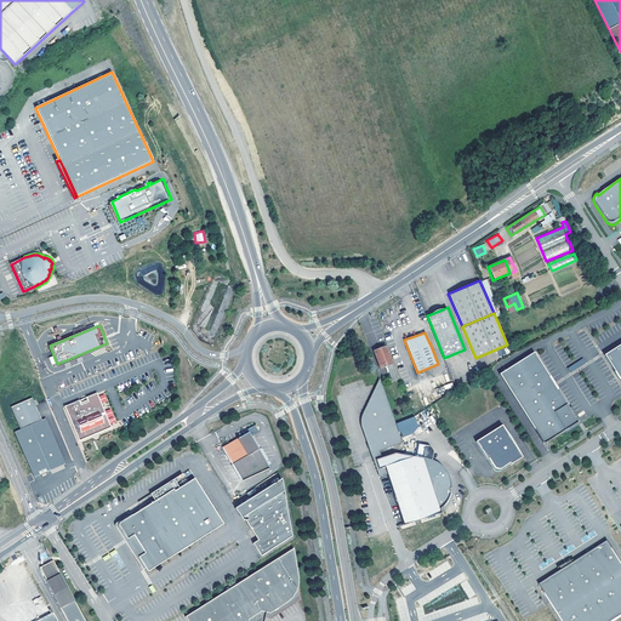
[(620,337),(600,352),(613,371),(620,383),(620,337)]
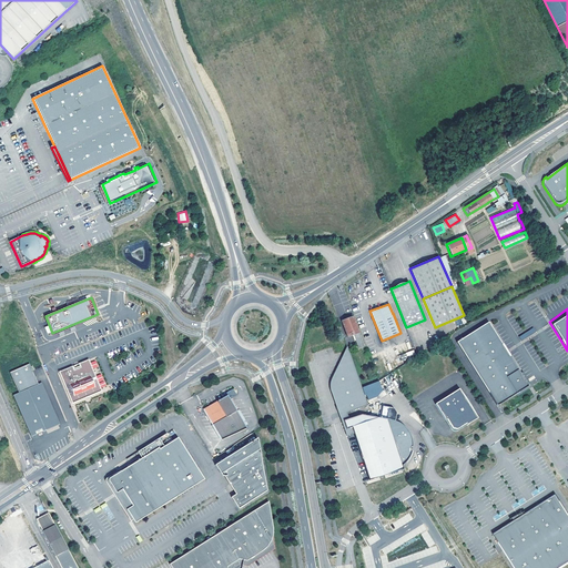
[(346,316),(346,317),(342,320),(347,335),(354,333),(355,336),(356,338),(359,347),(363,345),(352,316),(352,314),(346,316)]
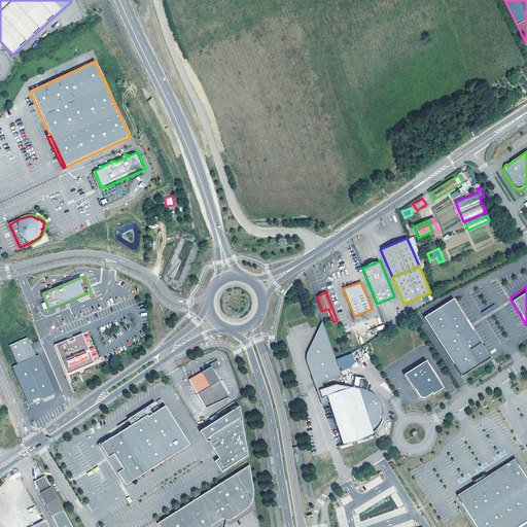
[(455,299),(424,318),(461,377),(492,357),(490,354),(455,299)]
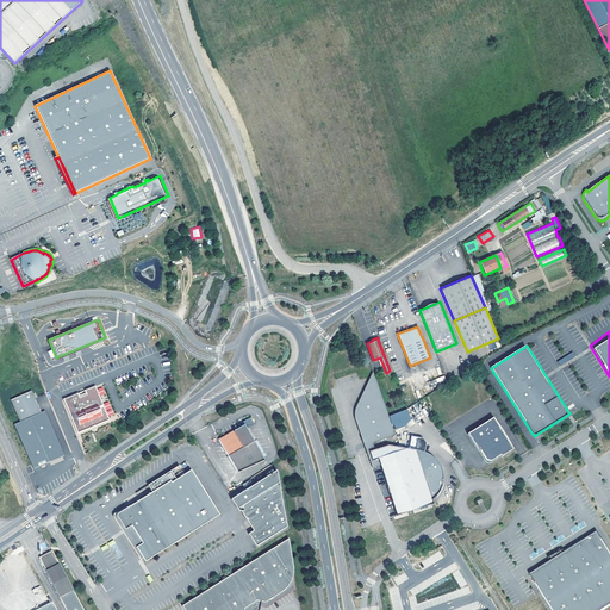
[(573,352),(558,361),(560,366),(576,356),(573,352)]
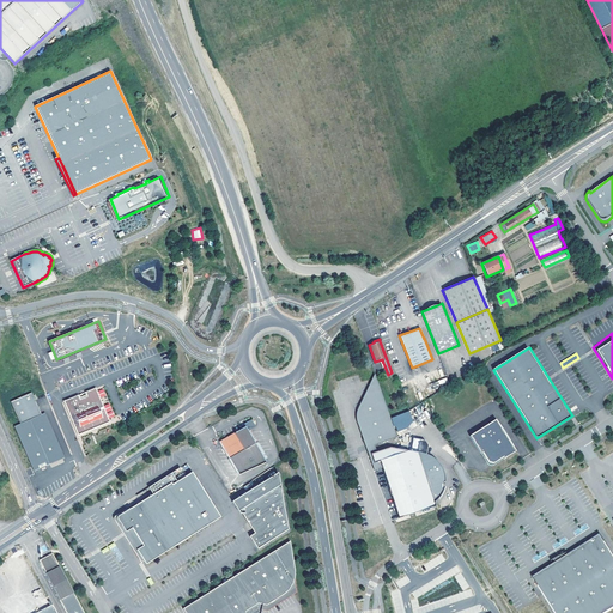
[(392,418),(376,376),(362,405),(360,407),(360,412),(360,417),(360,420),(370,447),(398,437),(392,418)]
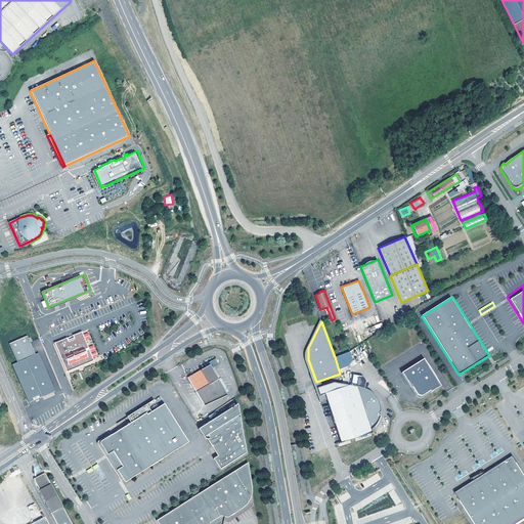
[(55,343),(67,372),(79,366),(79,364),(81,364),(81,365),(93,360),(82,332),(73,336),(74,339),(68,341),(67,338),(55,343)]
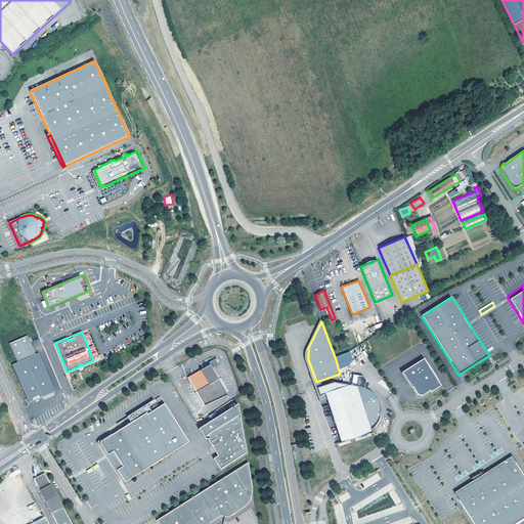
[(12,363),(29,401),(34,399),(33,397),(36,396),(39,395),(40,397),(54,391),(39,352),(36,354),(28,335),(9,343),(17,361),(12,363)]
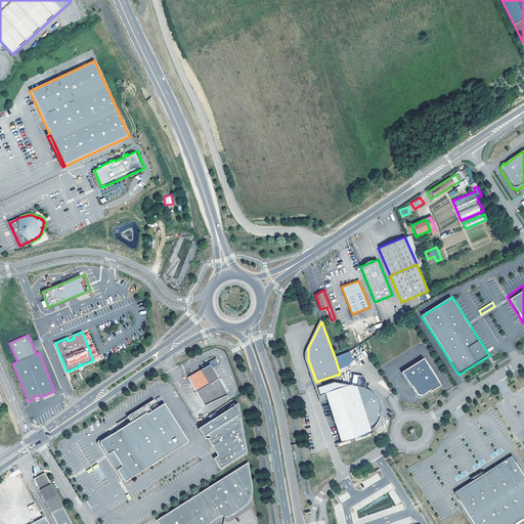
[(422,355),(399,369),(408,385),(410,384),(416,392),(420,393),(428,388),(429,389),(439,383),(422,355)]
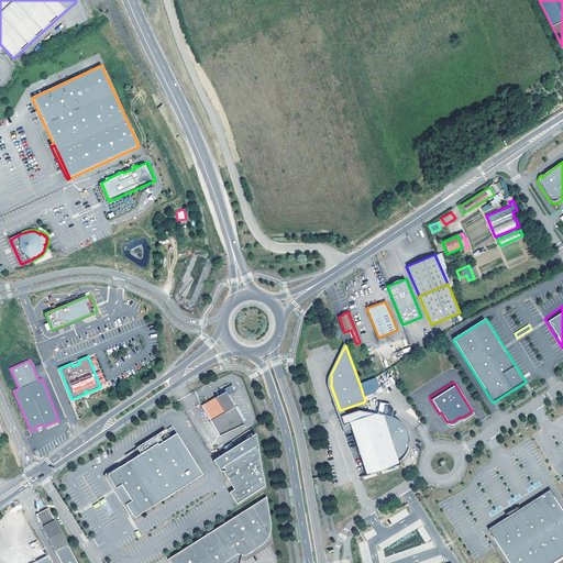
[(227,396),(230,394),(233,392),(230,386),(220,392),(222,395),(209,403),(201,407),(219,437),(244,424),(243,423),(227,396)]
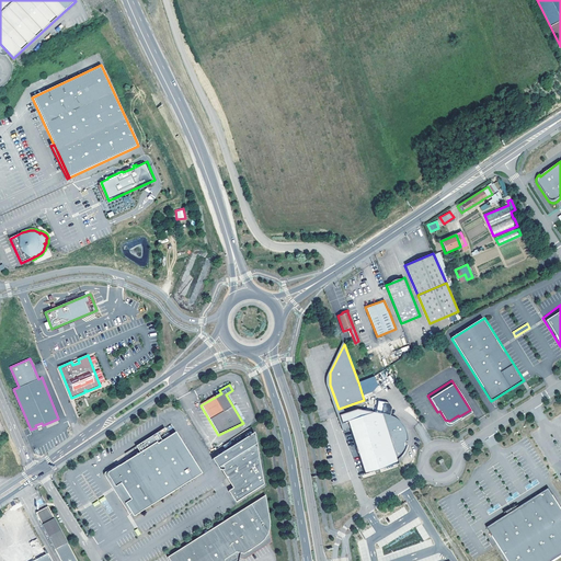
[(238,408),(229,392),(226,395),(242,422),(245,420),(238,408)]
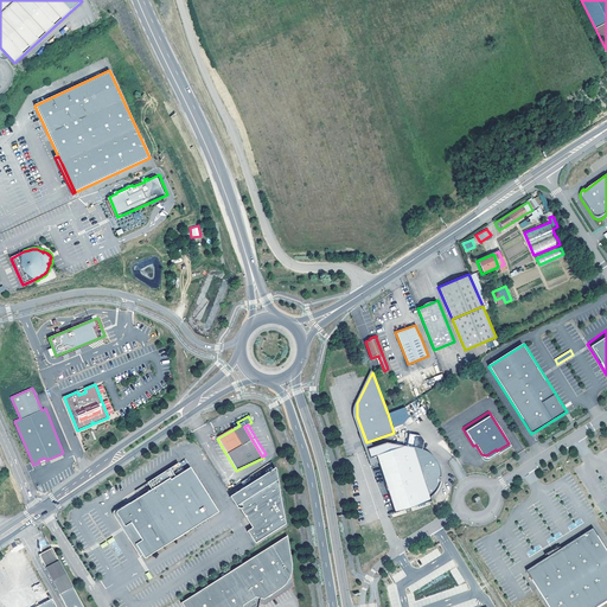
[(387,443),(368,449),(371,458),(376,457),(395,511),(430,499),(429,496),(414,447),(387,443)]
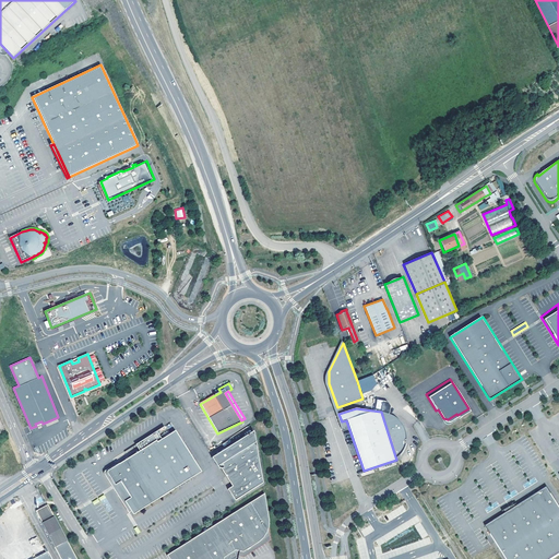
[(384,413),(381,412),(395,456),(399,454),(401,452),(403,450),(404,447),(406,444),(406,441),(407,438),(407,435),(407,431),(405,427),(402,424),(399,419),(394,417),(390,415),(384,413)]
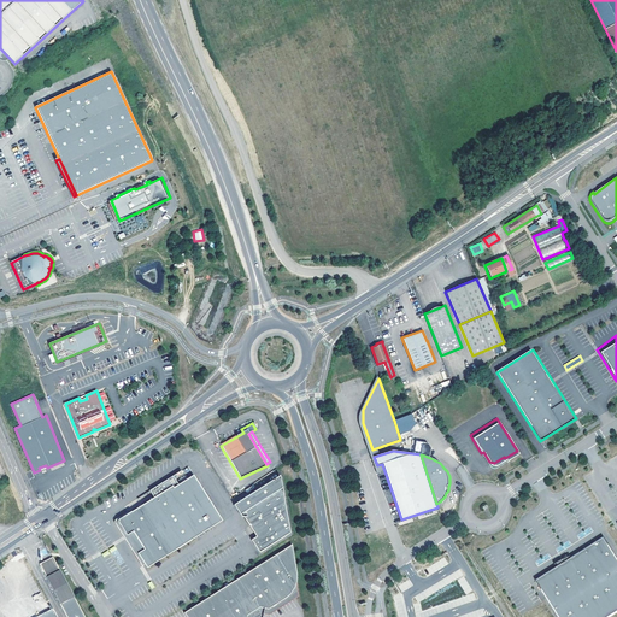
[(118,522),(127,535),(133,532),(139,540),(144,548),(137,553),(145,564),(147,568),(223,519),(194,475),(174,487),(169,479),(158,486),(162,492),(154,497),(128,513),(119,519),(118,521),(118,522)]
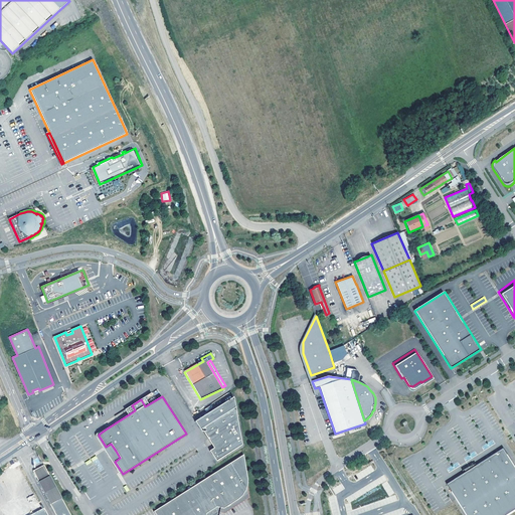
[(210,450),(217,461),(242,445),(234,396),(195,420),(198,425),(201,423),(212,440),(216,447),(214,448),(210,450)]
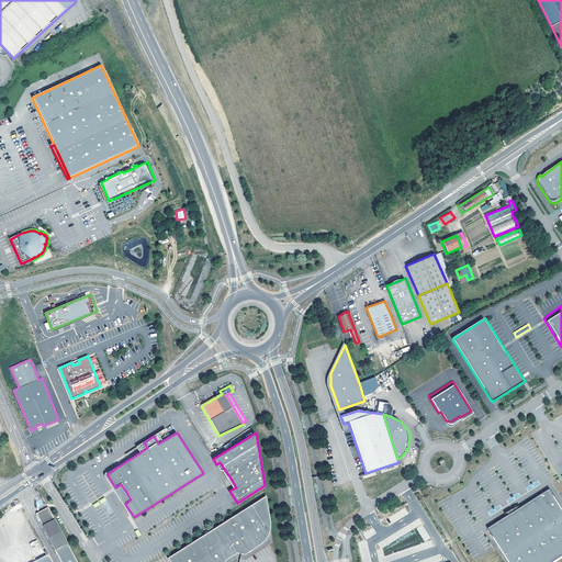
[(147,448),(144,442),(136,447),(141,452),(147,448)]
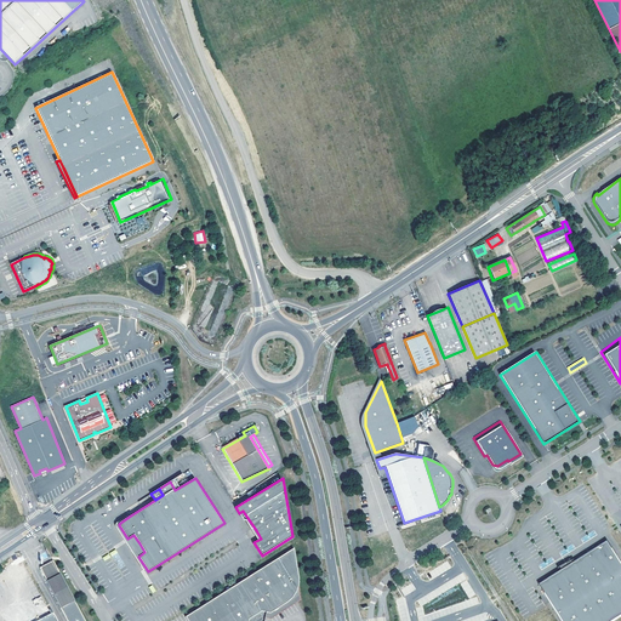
[(243,511),(239,513),(243,518),(244,519),(245,519),(246,520),(258,540),(261,539),(256,530),(243,511)]
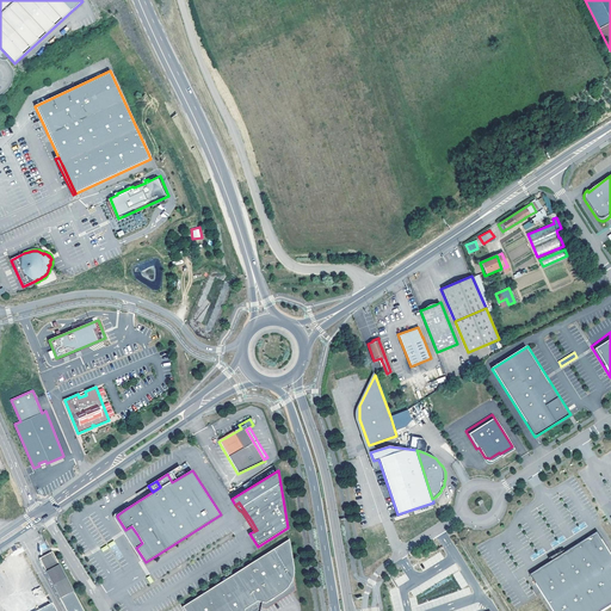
[(127,508),(125,507),(115,513),(113,516),(115,518),(141,560),(143,559),(136,548),(142,543),(137,535),(131,526),(125,530),(117,517),(117,516),(118,514),(127,508)]
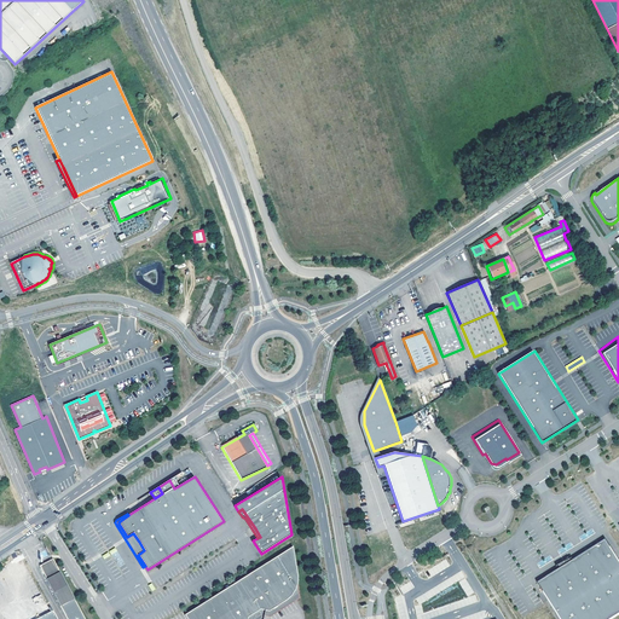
[(547,576),(538,580),(561,618),(609,618),(618,613),(618,556),(607,538),(571,561),(563,566),(547,576)]
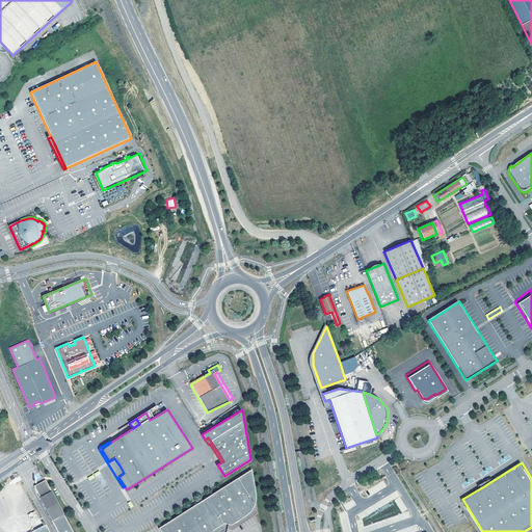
[(253,469),(159,528),(161,531),(212,531),(213,530),(219,527),(224,524),(232,525),(246,515),(251,511),(255,506),(256,503),(257,501),(257,495),(253,469)]
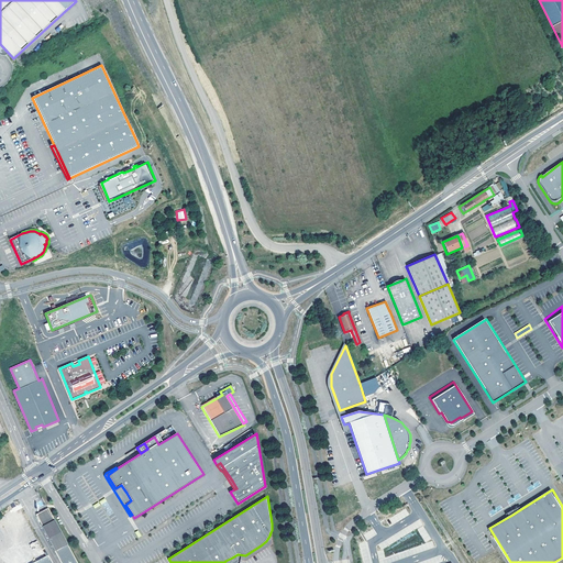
[(45,533),(61,562),(77,562),(47,508),(42,511),(35,515),(45,532),(45,533)]
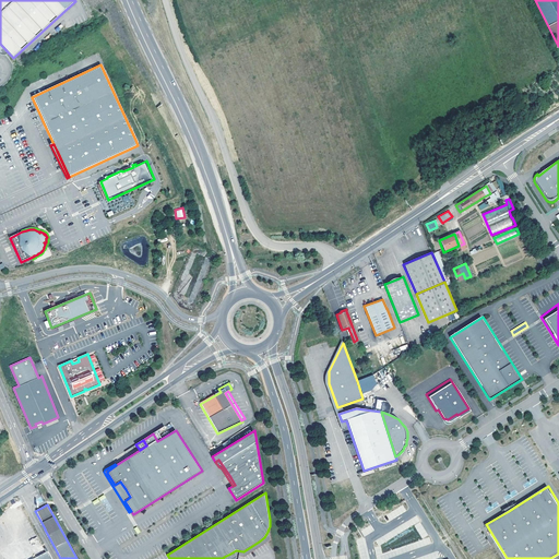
[(223,558),(238,558),(239,556),(245,557),(271,539),(269,528),(268,532),(264,537),(259,542),(244,551),(236,550),(230,554),(224,557),(223,558)]
